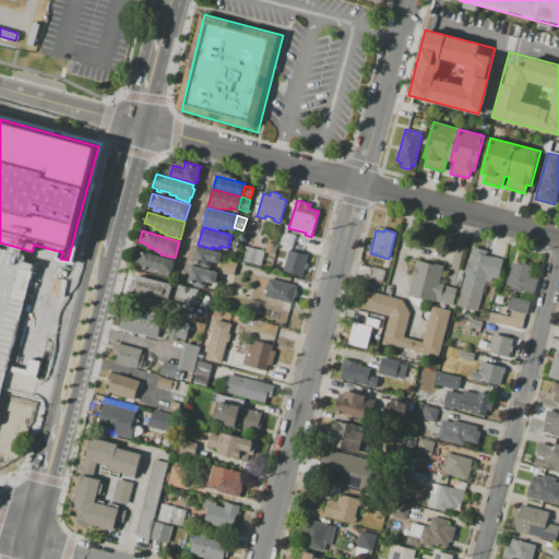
[(295,235),(292,248),(278,245),(283,232),(295,235)]
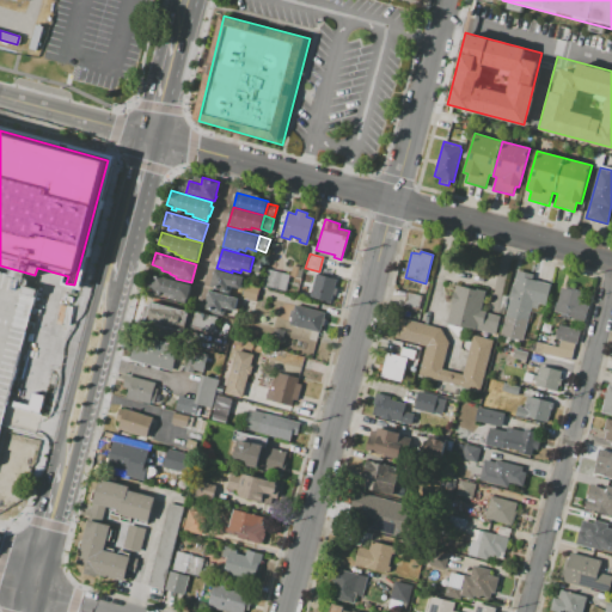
[(254,257),(263,259),(259,273),(250,270),(254,257)]
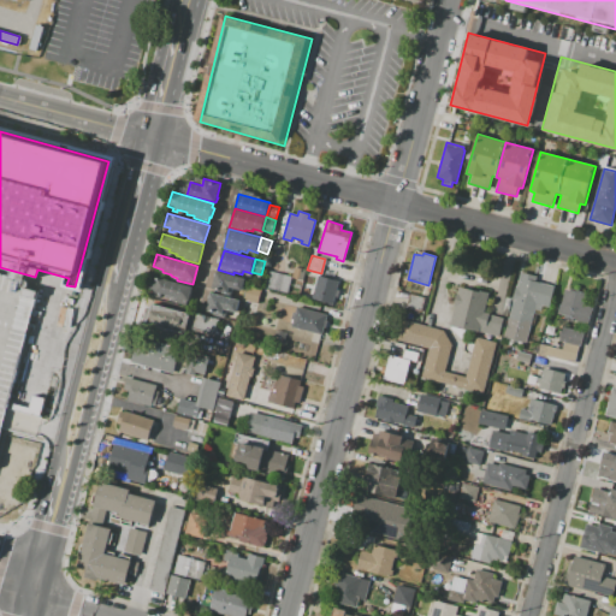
[(294,267),(304,270),(302,279),(291,277),(294,267)]
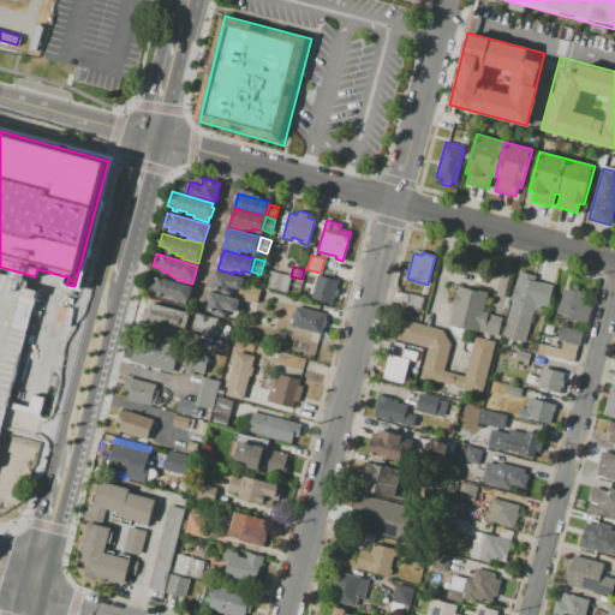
[(218,270),(245,279),(243,290),(233,287),(231,296),(212,291),(218,270)]
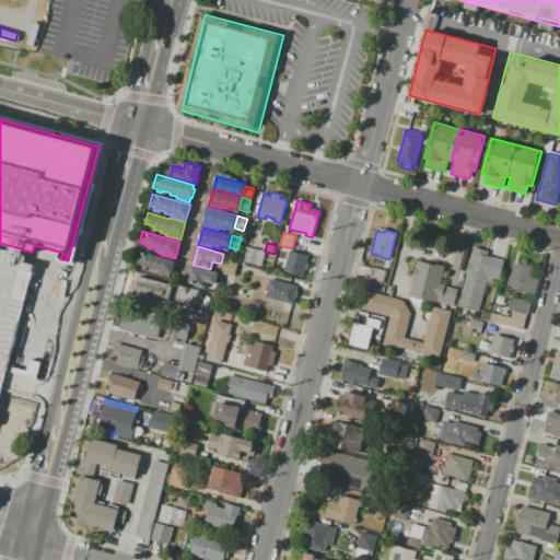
[(265,252),(260,268),(238,261),(243,246),(265,252)]
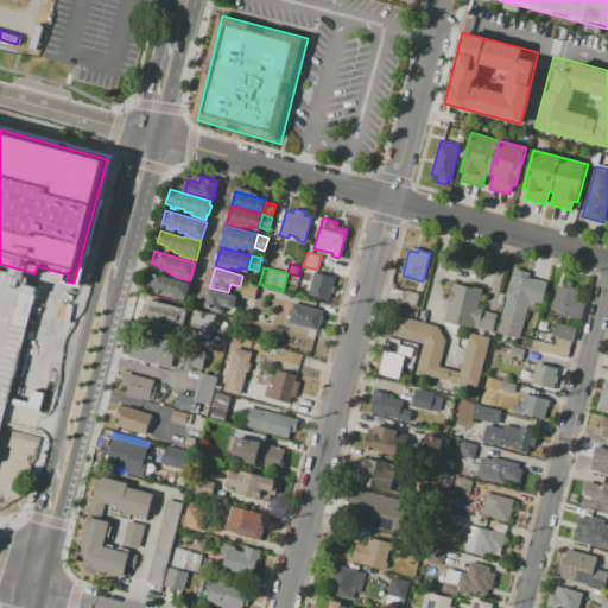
[(0,426),(1,423),(40,434),(46,412),(8,403),(40,282),(0,270),(0,426)]
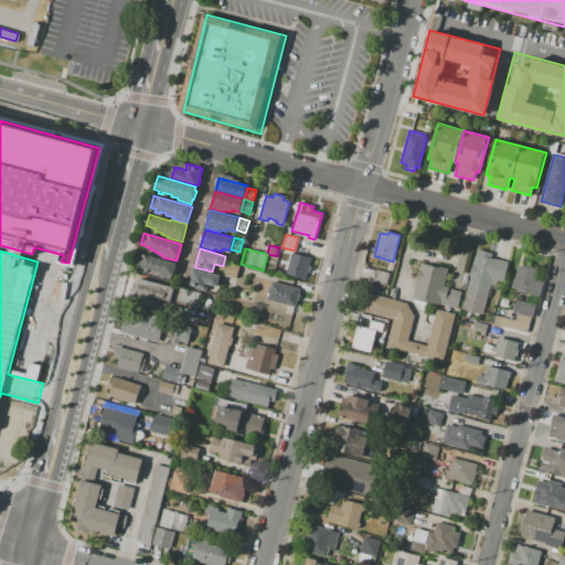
[(509,263),(503,281),(497,280),(496,285),(490,284),(486,301),(477,299),(476,305),(481,307),(479,315),(465,311),(467,304),(470,304),(471,297),(467,296),(472,276),(469,275),(472,263),(475,264),(478,251),(492,254),(491,258),(509,263)]
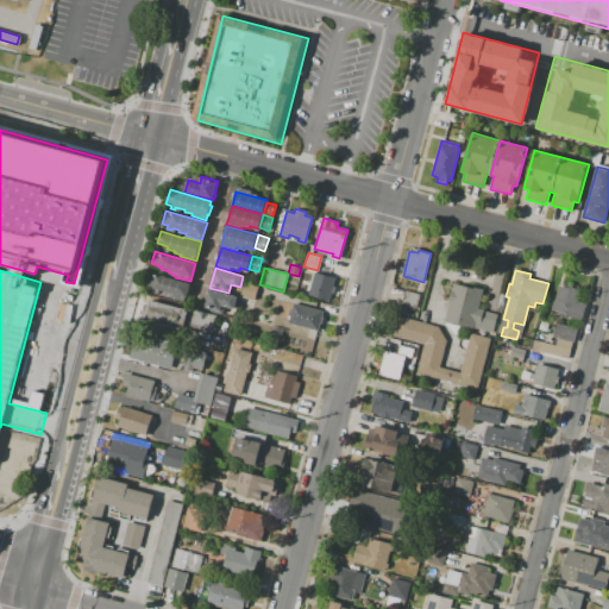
[(314,272),(334,278),(328,302),(308,296),(314,272)]
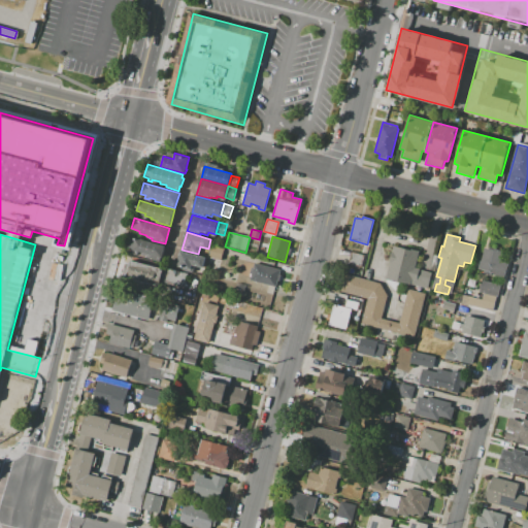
[(165,245),(160,262),(146,258),(147,256),(141,255),(141,253),(133,251),(136,238),(165,245)]
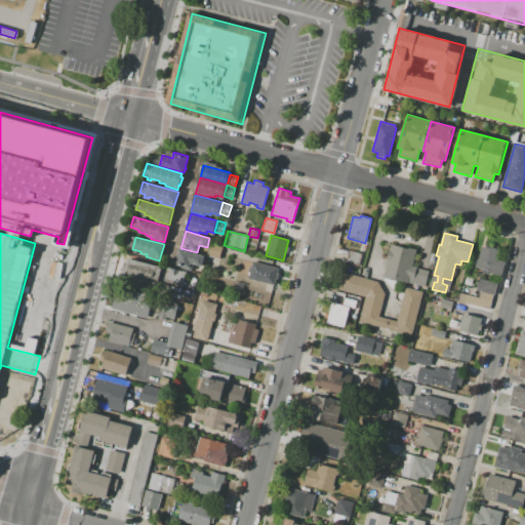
[(207,255),(211,243),(223,246),(219,258),(207,255)]
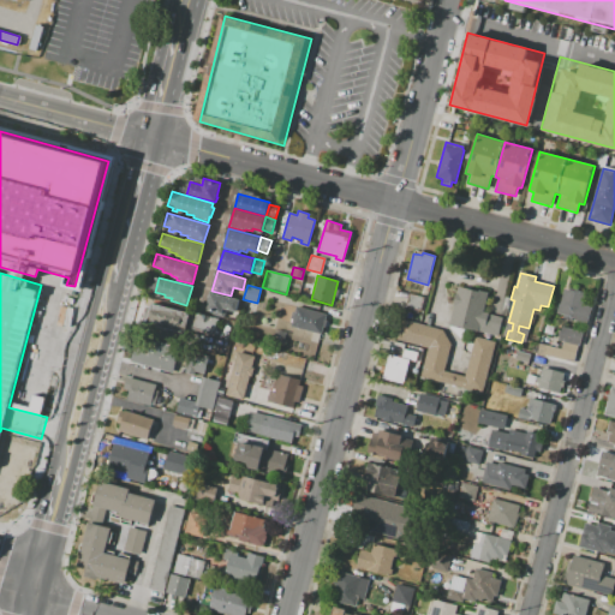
[(502,317),(497,336),(465,328),(465,329),(449,326),(454,306),(453,306),(455,296),(458,296),(459,287),(472,290),(473,287),(488,292),(483,312),(502,317)]
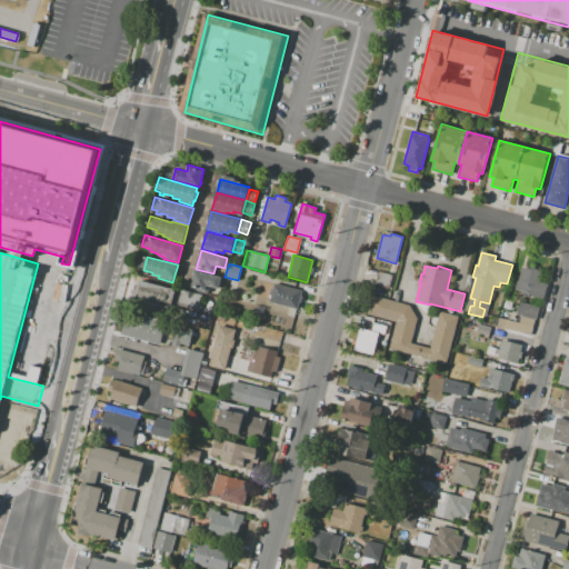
[(521,267),(540,272),(538,281),(548,283),(543,302),(532,299),(533,295),(515,290),(521,267)]
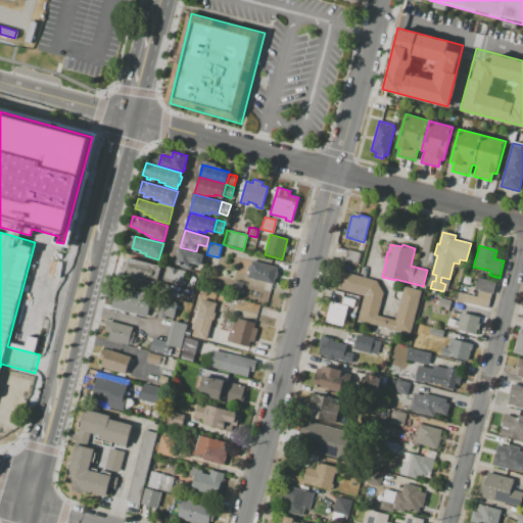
[(179,248),(203,255),(200,265),(192,263),(190,270),(175,266),(179,248)]
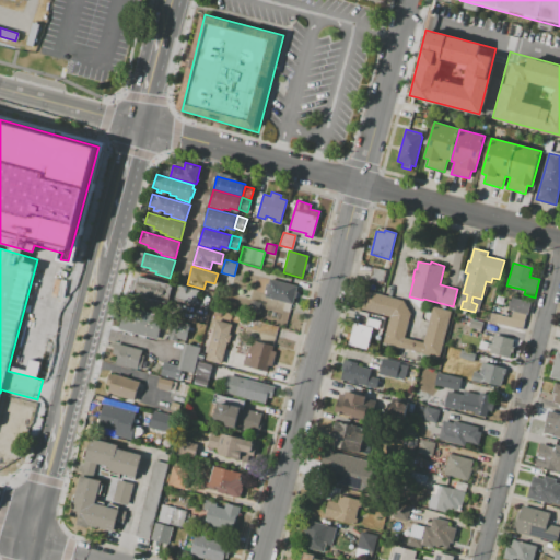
[(387,270),(384,283),(369,280),(372,267),(387,270)]
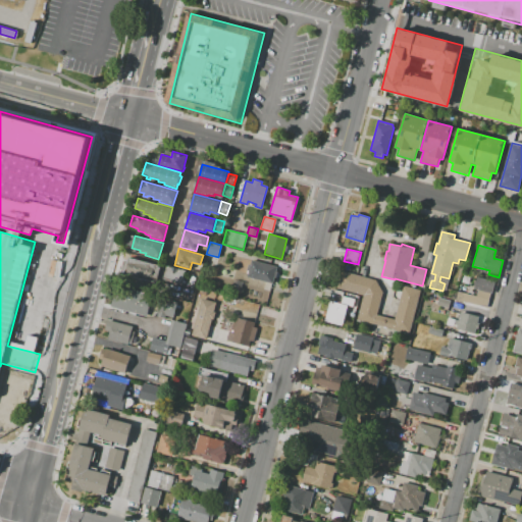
[(128,257),(161,266),(156,283),(123,274),(128,257)]
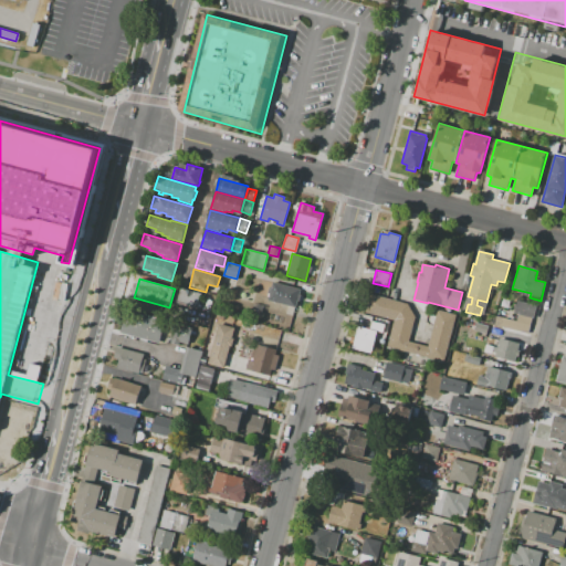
[(301,290),(295,307),(269,300),(273,282),(301,290)]
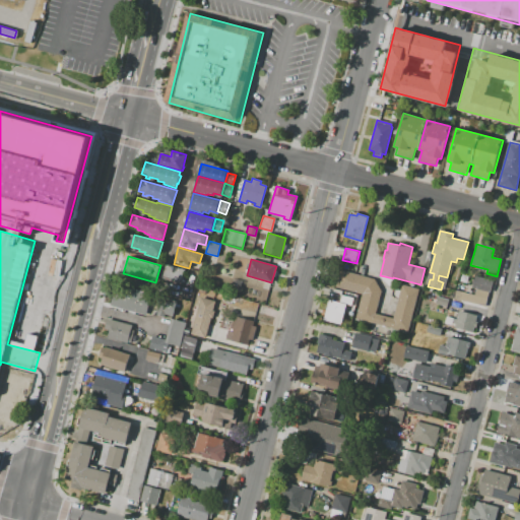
[(164,263),(185,269),(181,283),(160,277),(164,263)]
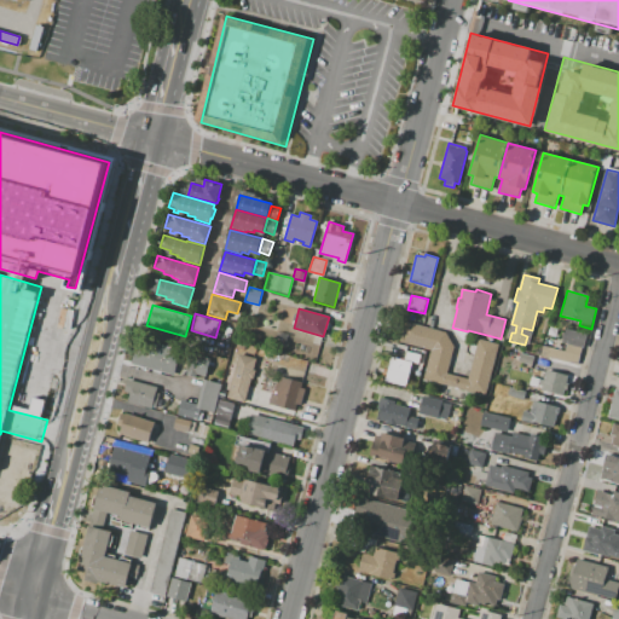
[(468,380),(479,340),(498,345),(486,395),(421,379),(428,350),(399,342),(404,322),(445,331),(455,347),(447,374),(468,380)]
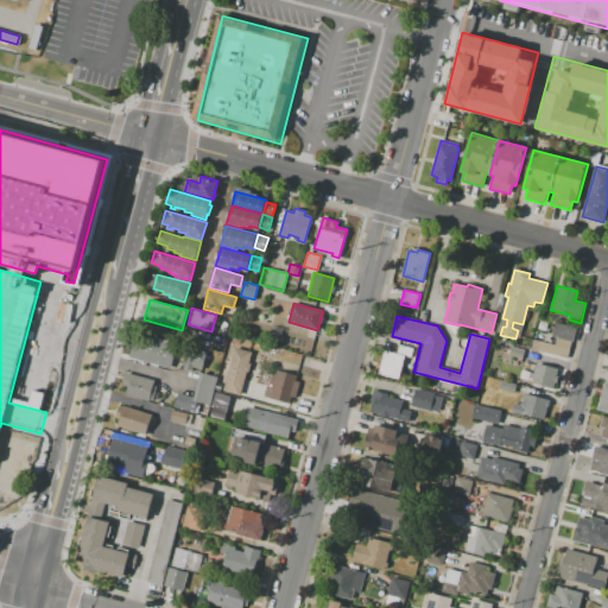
[(540,321),(548,322),(545,331),(538,329),(540,321)]
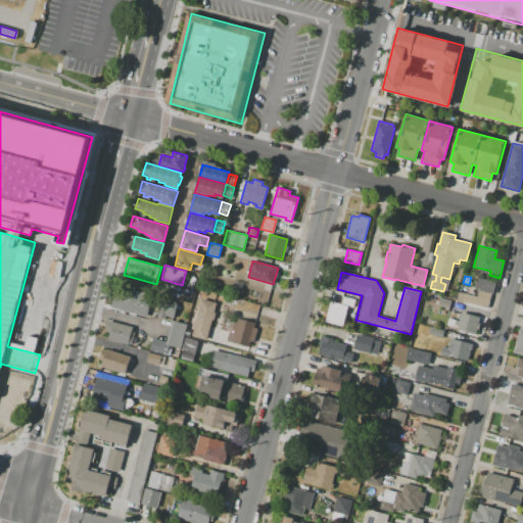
[(457,299),(459,291),(477,296),(478,291),(474,289),(477,277),(496,282),(495,285),(496,285),(495,289),(494,289),(492,294),(491,294),(488,307),(457,299)]
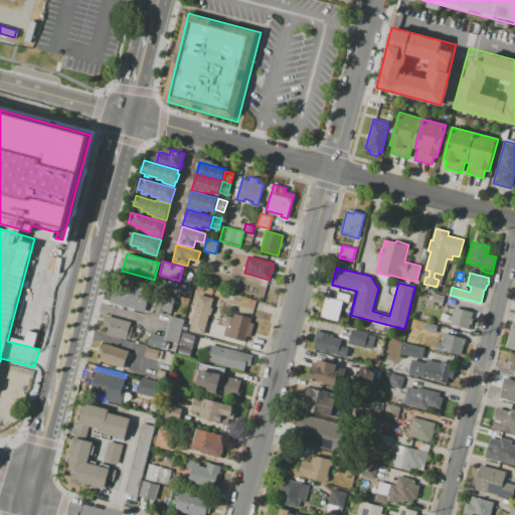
[(144,313),(108,303),(112,285),(149,295),(144,313)]
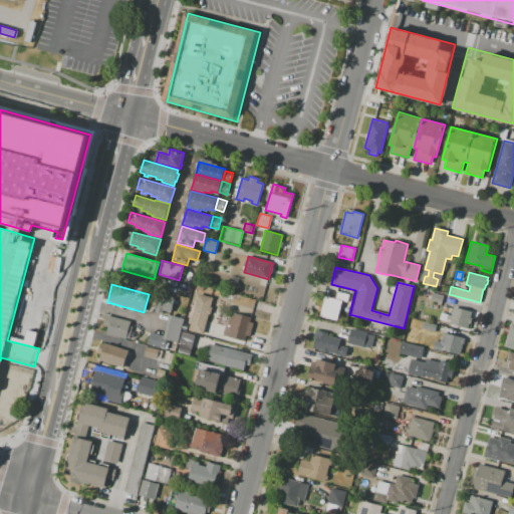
[(335,299),(342,301),(347,302),(348,295),(337,292),(335,299)]
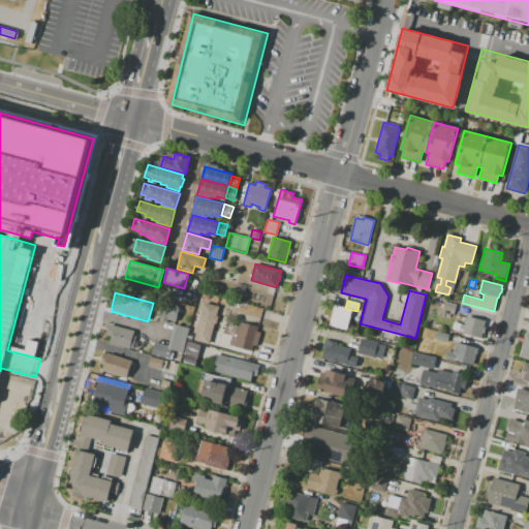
[(457,305),(455,312),(442,309),(444,302),(457,305)]
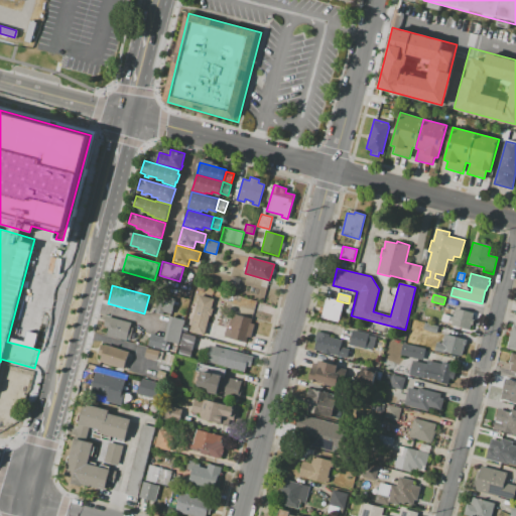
[(214,299),(211,307),(213,308),(211,315),(209,315),(204,336),(189,332),(200,295),(214,299)]
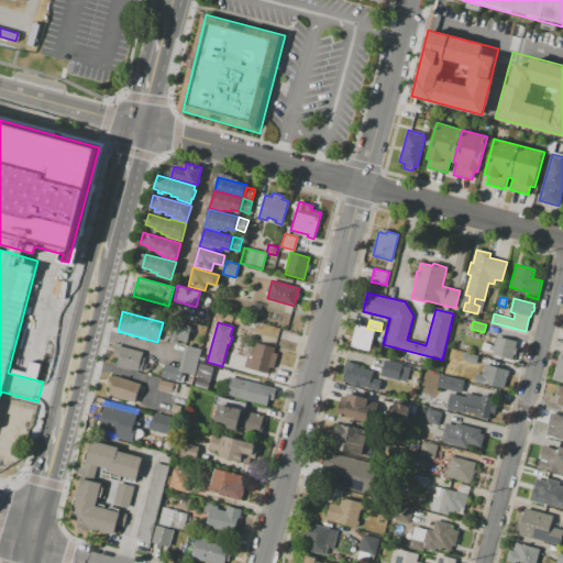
[(375,330),(370,351),(350,346),(355,324),(367,328),(375,330)]
